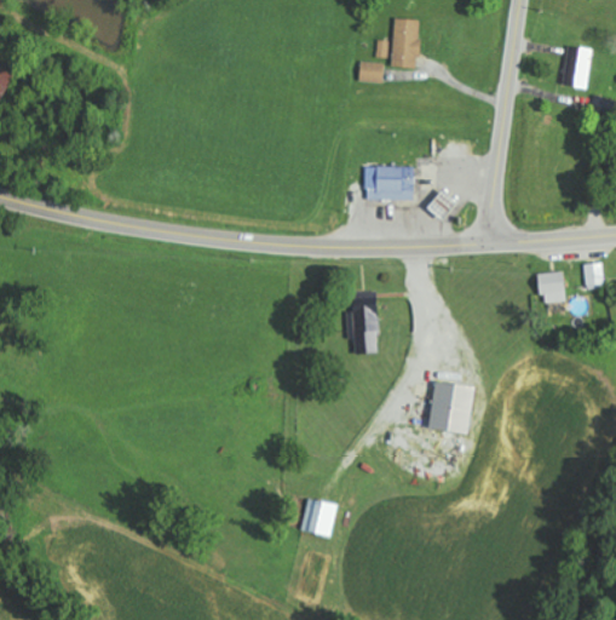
[(416,68),(419,19),(393,18),(392,67),(416,68)]
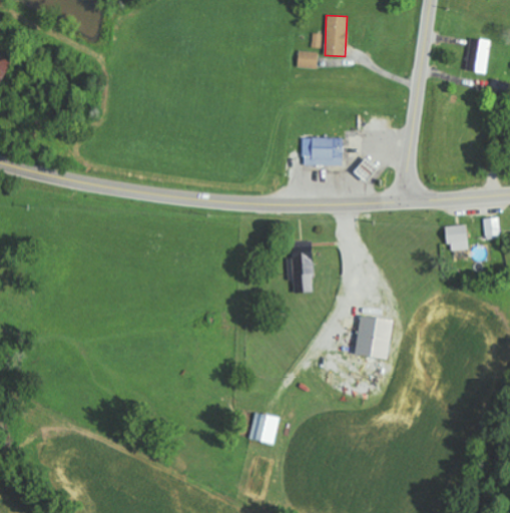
[(321,33),(312,33),(311,48),(320,48),(321,33)]
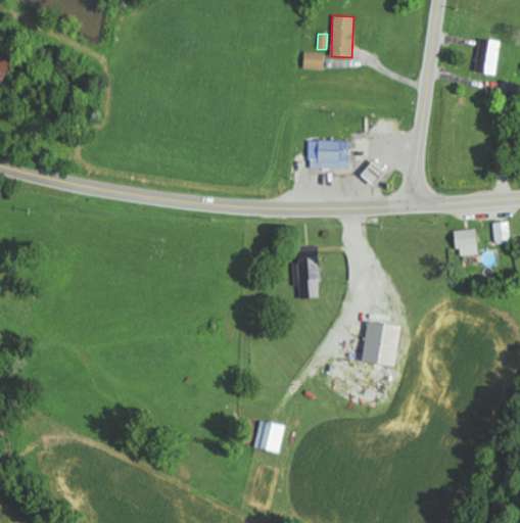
[(473,70),(493,74),(499,42),(478,39),(473,70)]
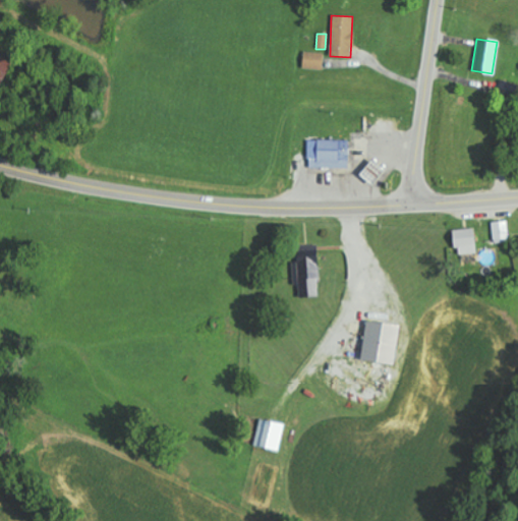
[(321,69),(322,53),(301,52),(301,68),(321,69)]
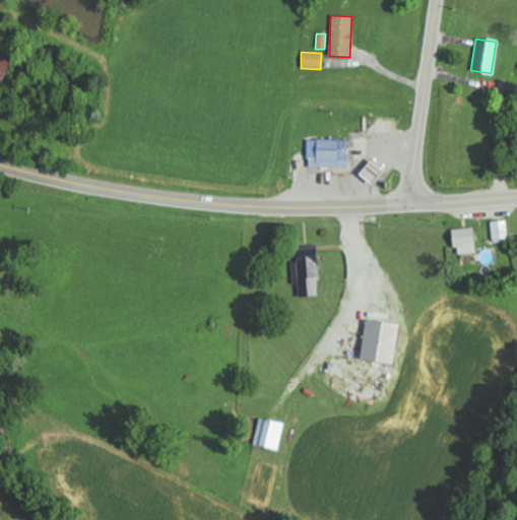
[(0,83),(10,58),(0,54),(0,83)]
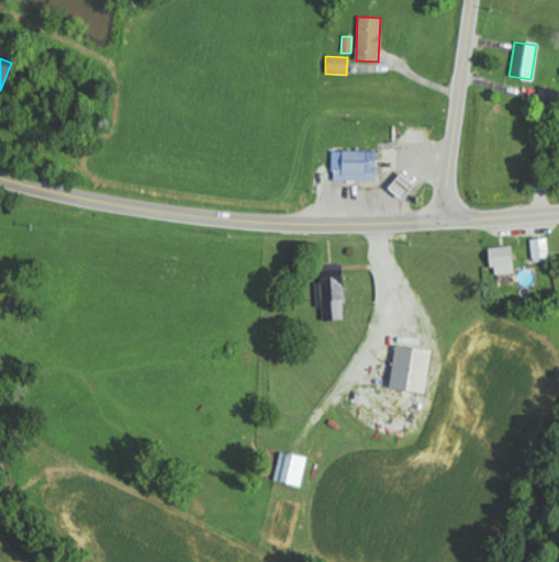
[(375,150),(331,152),(331,181),(375,181),(375,150)]
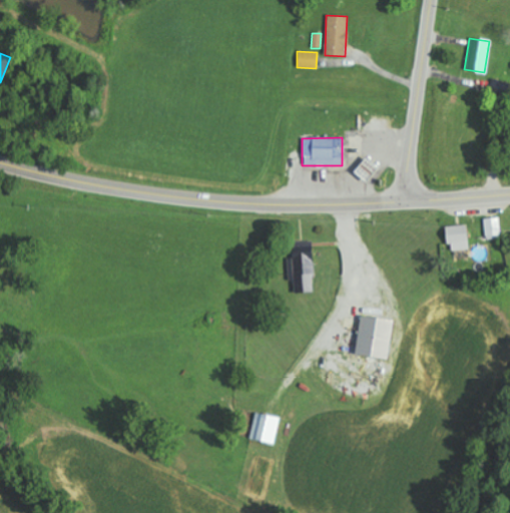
[(499,238),(498,217),(483,218),(483,239),(499,238)]
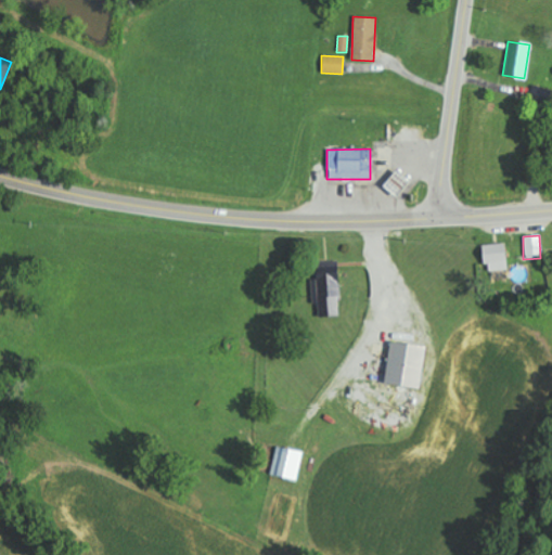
[(484,271),(505,270),(504,244),(483,245),(484,271)]
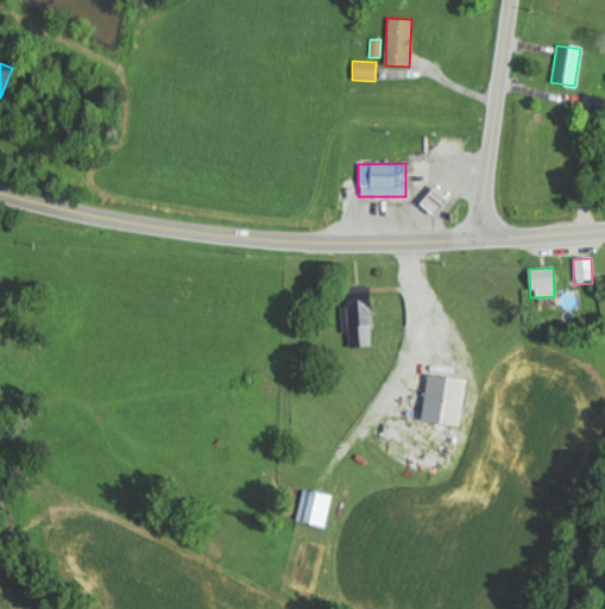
[(347,347),(371,346),(369,294),(346,294),(347,347)]
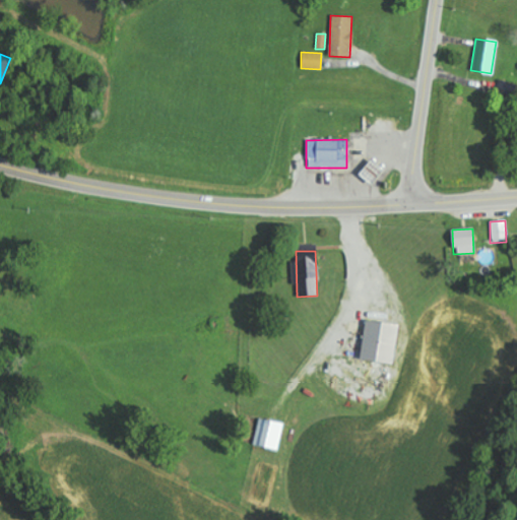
[(398,326),(366,320),(359,360),(391,366),(398,326)]
